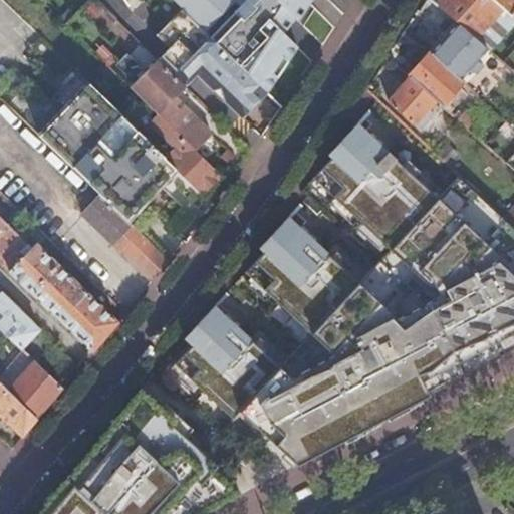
[(169,0),(179,10),(266,93),(296,45),(283,33),(292,17),(295,20),(311,0),(169,0)]
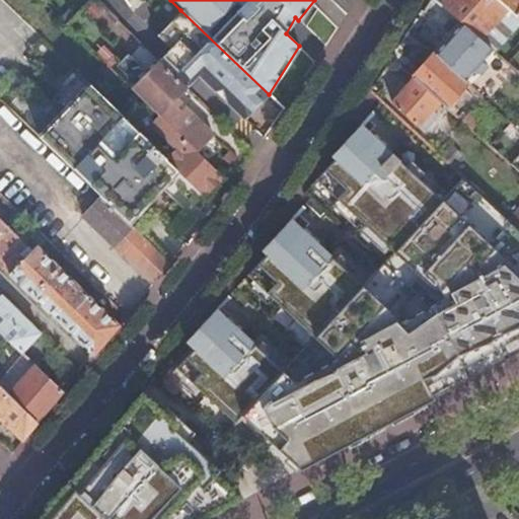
[(445,0),(442,4),(462,23),(493,50),(495,52),(518,23),(518,18),(498,0),(445,0)]
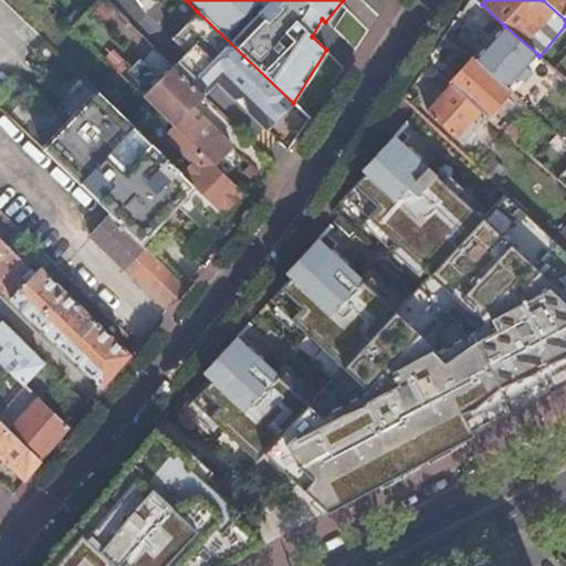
[(565,0),(543,0),(565,20),(565,0)]
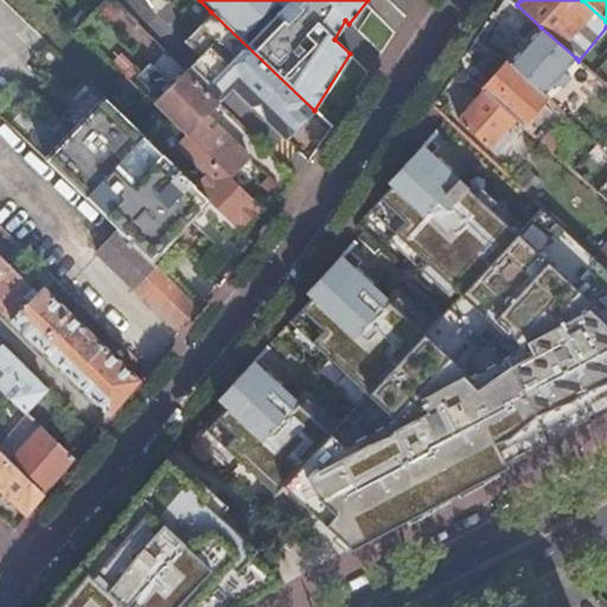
[(314,110),(211,12),(183,39),(198,55),(184,70),(216,101),(230,87),(250,106),(259,103),(263,119),(285,140),(314,110)]
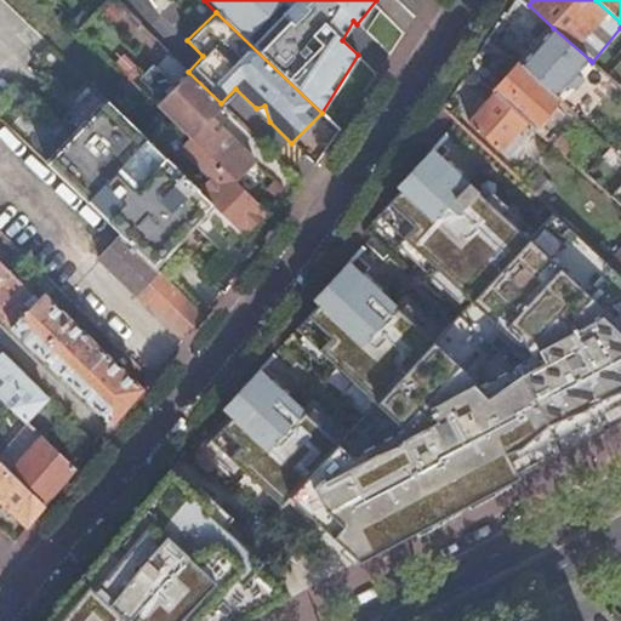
[(553,28),(519,66),(556,98),(568,85),(570,87),(575,86),(581,80),(580,77),(577,74),(590,60),(553,28)]
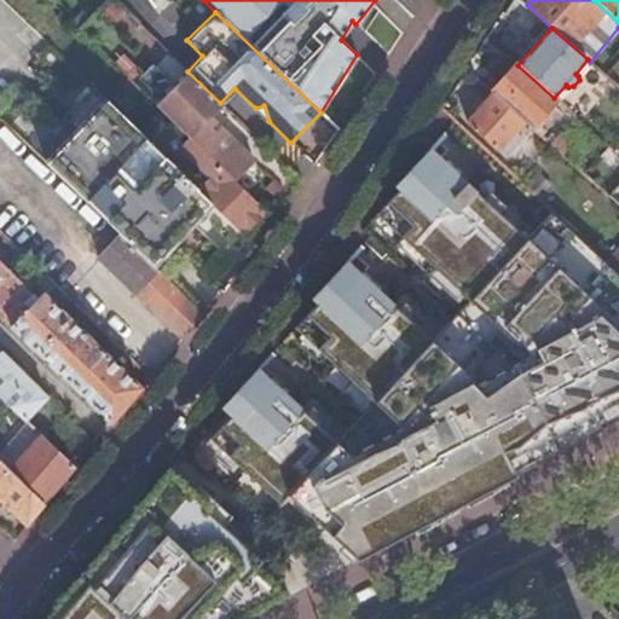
[(518,65),(495,91),(527,121),(544,136),(549,131),(543,126),(557,109),(553,104),(556,100),(554,98),(518,65)]
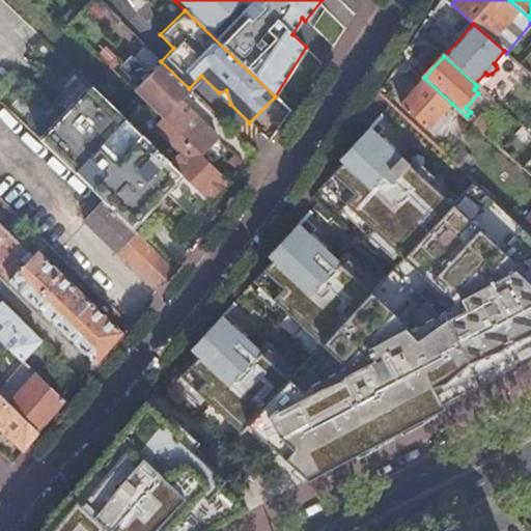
[(138,61),(122,78),(134,89),(149,73),(138,61)]
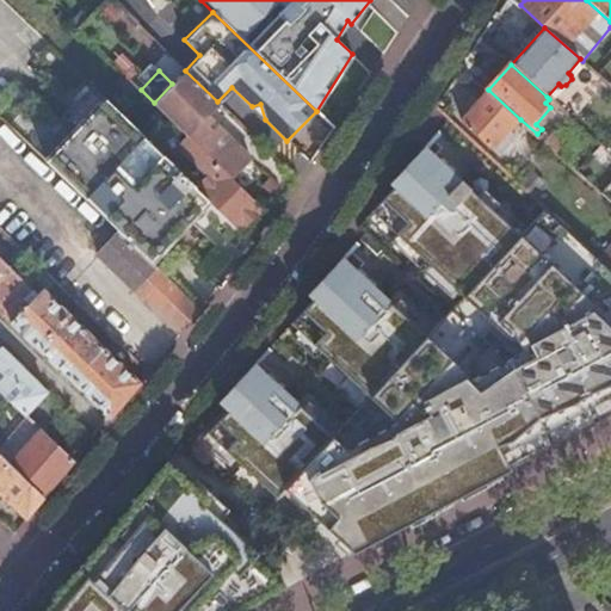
[(217,102),(185,71),(172,84),(154,103),(186,134),(233,179),(251,161),(204,115),(217,102)]
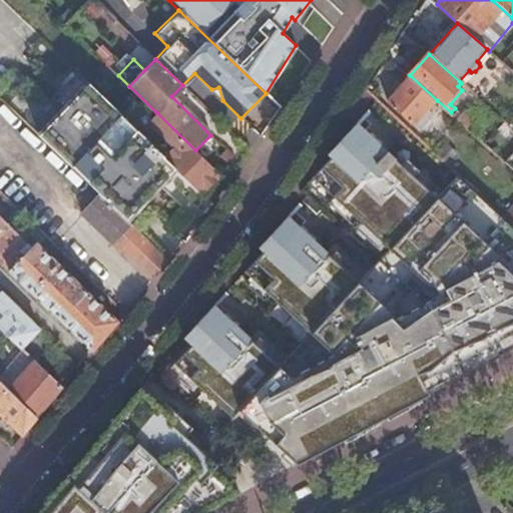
[(163,155),(74,68),(23,121),(66,161),(98,193),(126,219),(176,167),(163,155)]
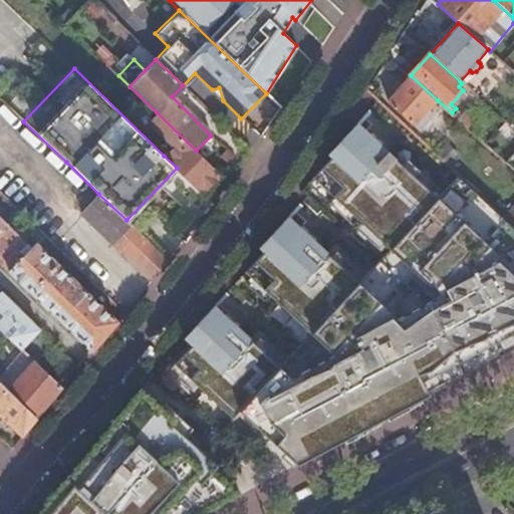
[(438,100),(411,75),(390,99),(421,129),(435,113),(430,108),(438,100)]
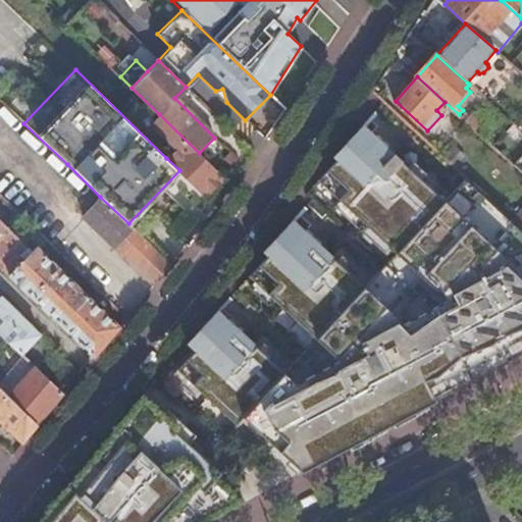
[(206,197),(224,177),(199,153),(159,114),(152,122),(169,140),(180,145),(166,158),(179,170),(206,197)]
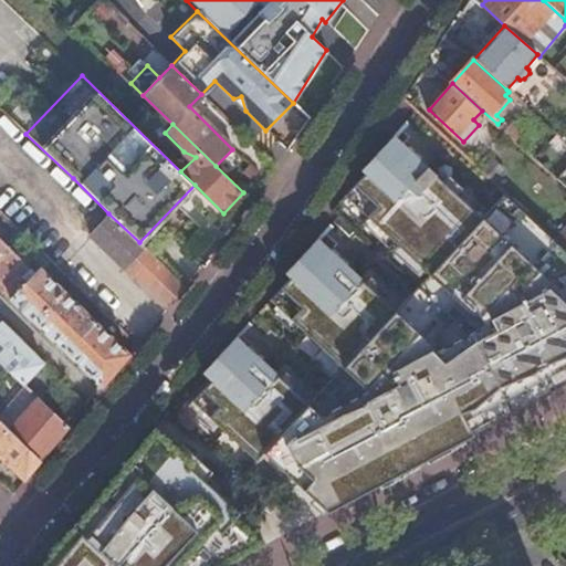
[(211,379),(192,400),(257,459),(264,450),(329,512),(565,385),(565,247),(556,238),(505,191),(483,216),(394,133),(363,167),(366,170),(344,194),(430,273),(396,310),(316,237),(285,271),(291,276),(270,299),(343,367),(308,404),(236,335),(202,371),(211,379)]
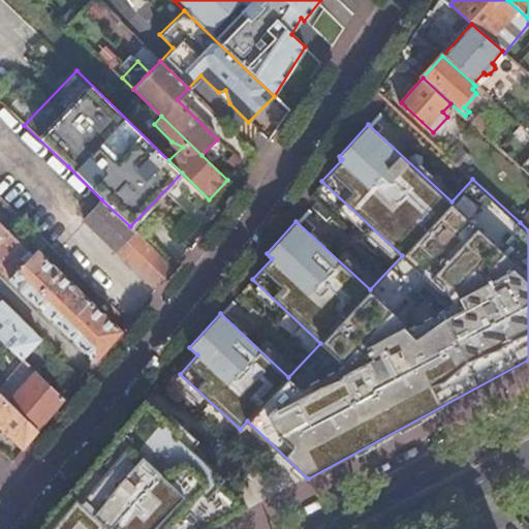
[(460,147),(450,157),(462,168),(472,158),(460,147)]
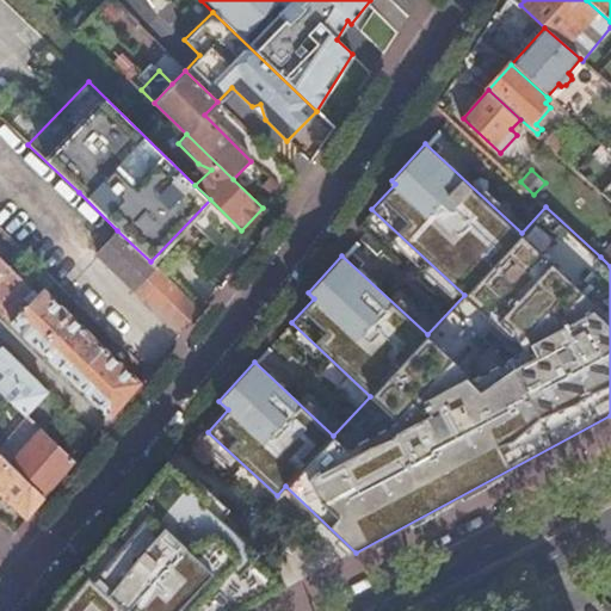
[(180,332),(201,308),(150,261),(117,230),(97,253),(180,332)]
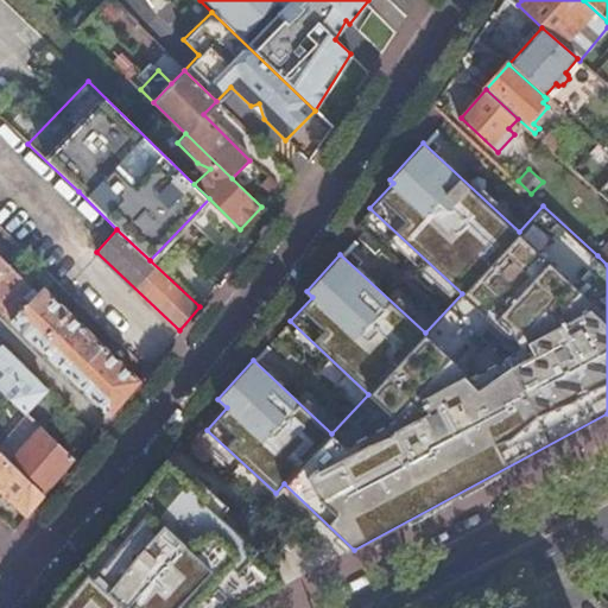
[(607,242),(597,255),(607,265),(607,242)]
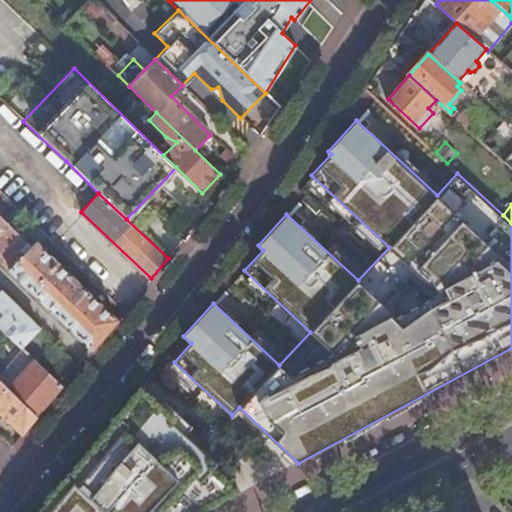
[(0,260),(93,349),(117,319),(36,242),(32,246),(0,215),(0,260)]
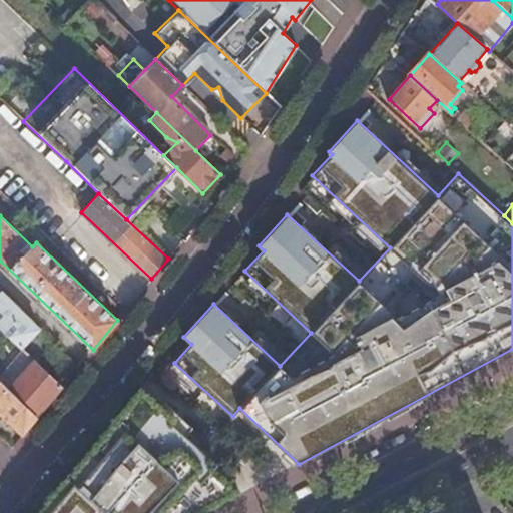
[(0,330),(19,349),(38,328),(0,291),(0,330)]
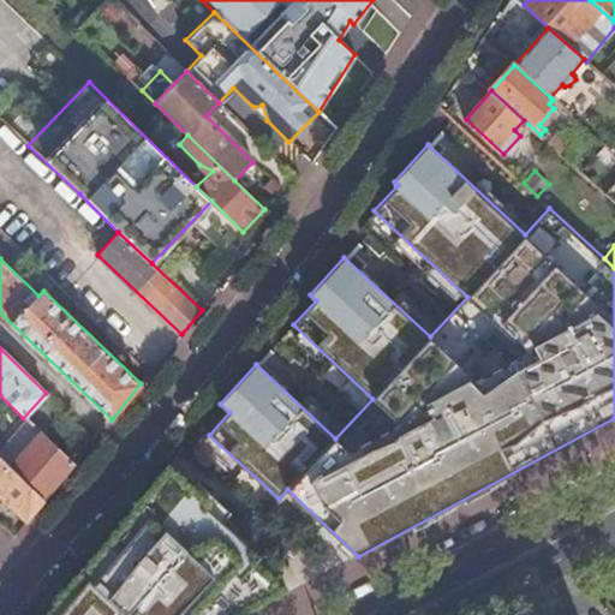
[(63,478),(75,465),(29,423),(24,427),(35,437),(10,466),(46,500),(63,478)]
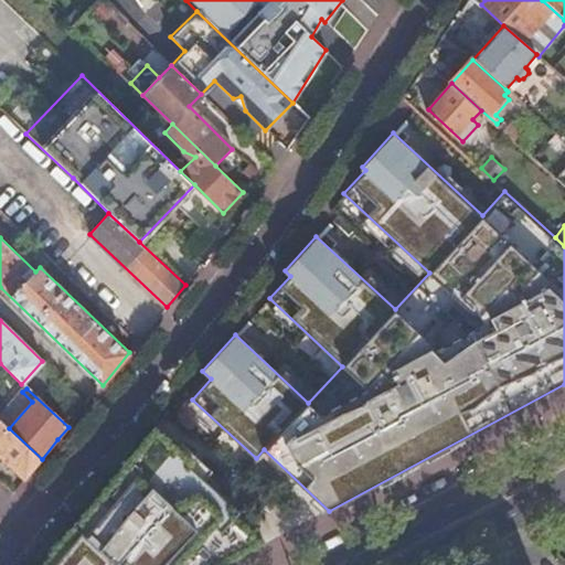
[(34,468),(42,459),(9,428),(0,419),(0,455),(25,479),(34,468)]
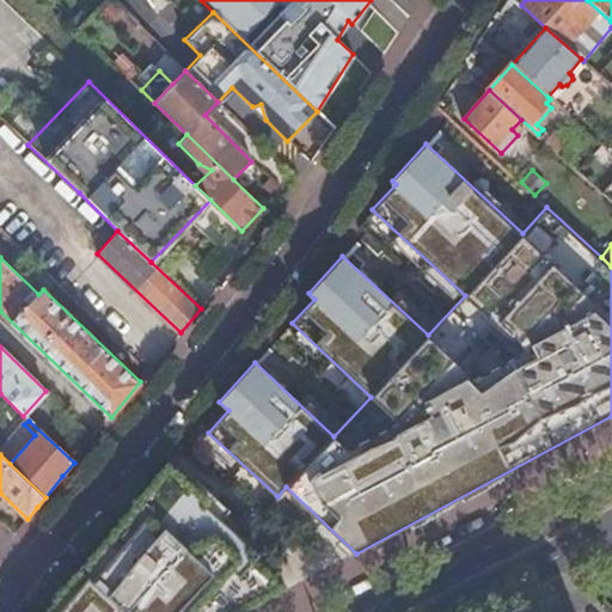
[(42,611),(245,611),(289,589),(227,531),(236,521),(167,461),(42,611)]
